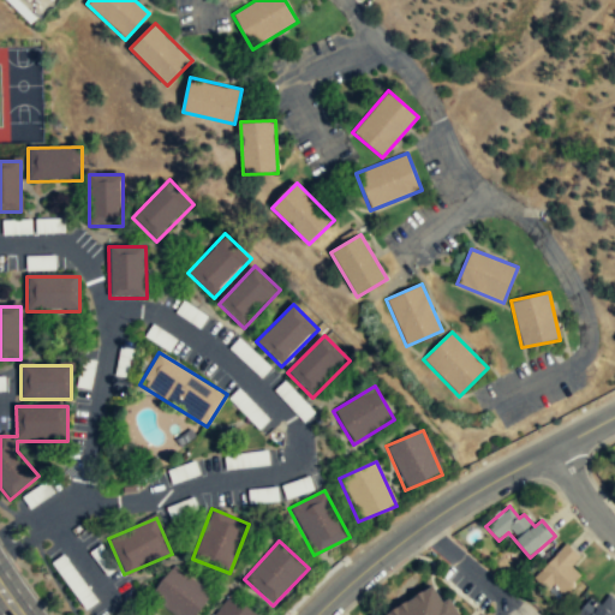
[(580,557),(566,544),(536,578),(561,601),(581,577),(571,567),(580,557)]
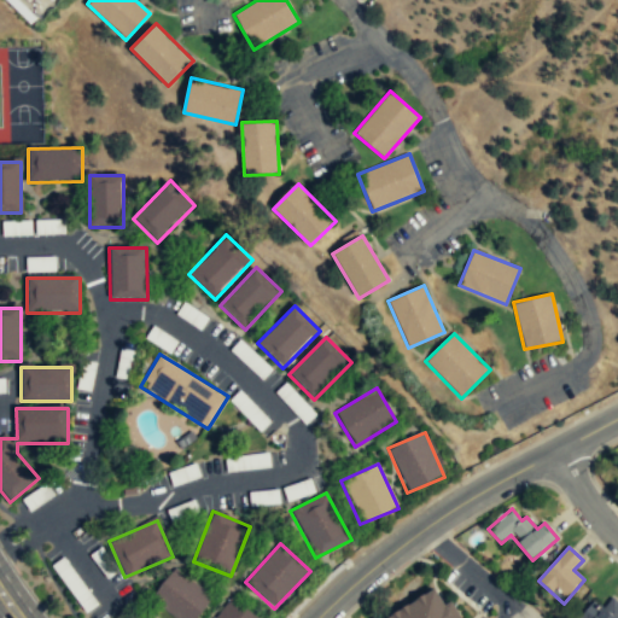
[(151,601),(174,617),(197,617),(214,598),(174,569),(151,601)]
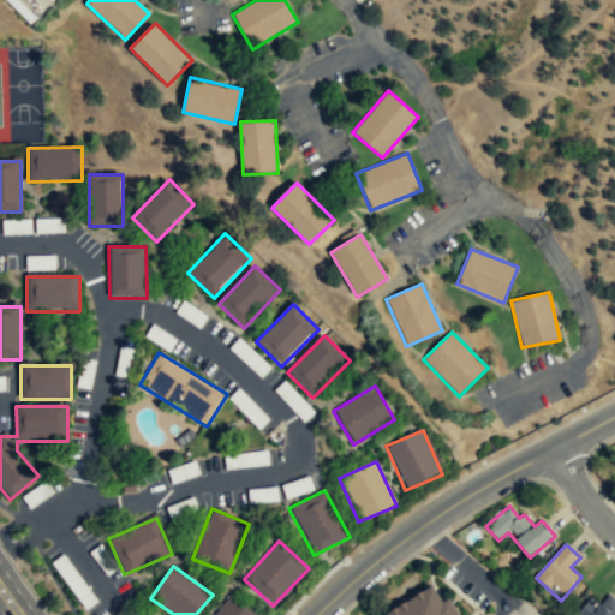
[(459,614),(452,601),(440,597),(435,589),(383,614),(459,614)]
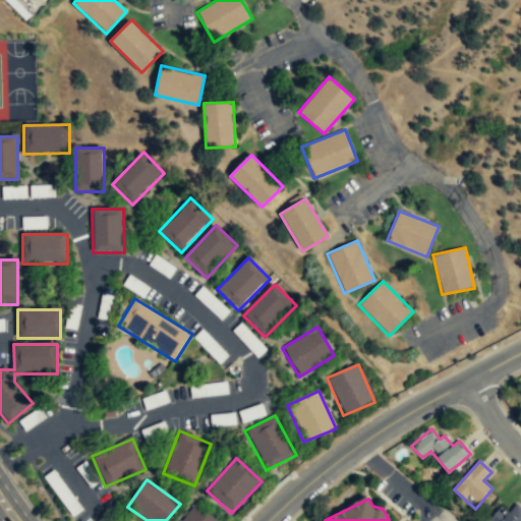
[(182,520),(219,520),(193,504),(182,520)]
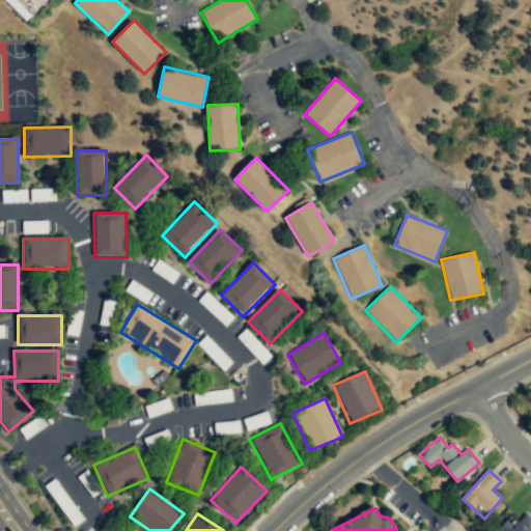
[(515,523),(511,518),(497,530),(530,530),(530,518),(527,513),(515,523)]
